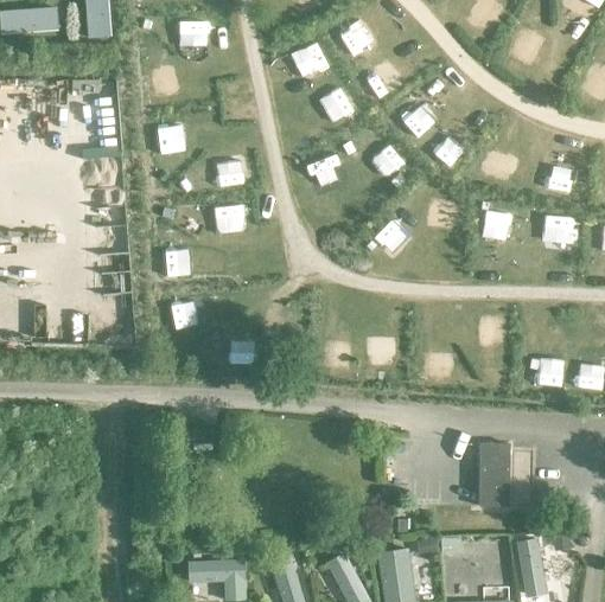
[(508,508),(509,444),(479,443),(478,508),(508,508)]
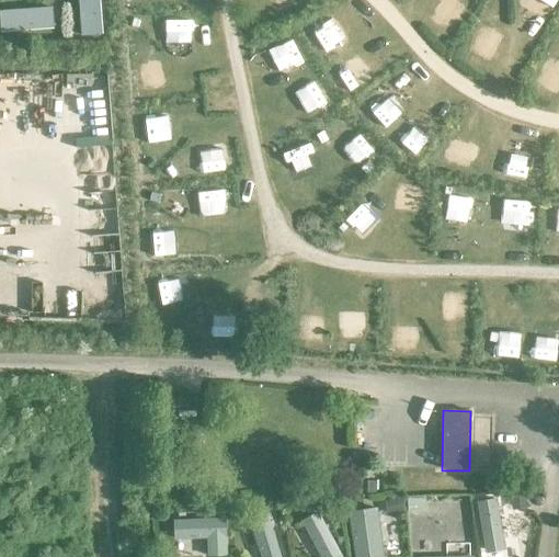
[(525,487),(511,489),(514,509),(528,507),(525,487)]
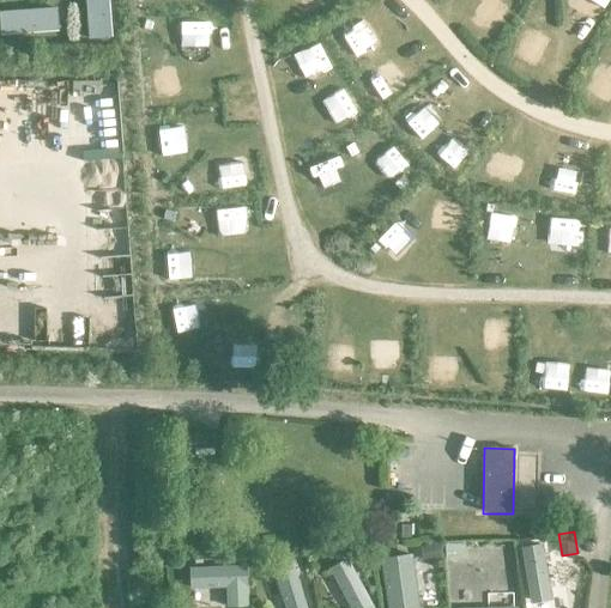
[(441,536),(422,539),(423,559),(443,557),(441,536)]
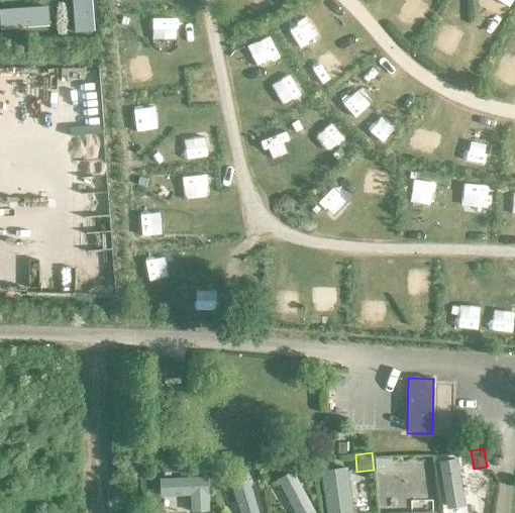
[(394,456),(376,456),(376,470),(394,470),(394,456)]
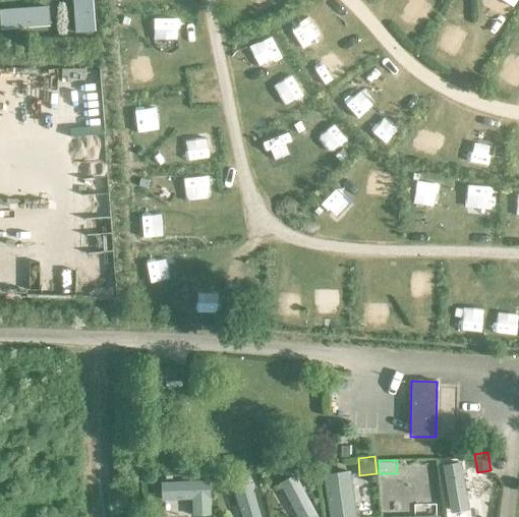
[(461,461),(444,464),(452,513),(469,510),(461,461)]
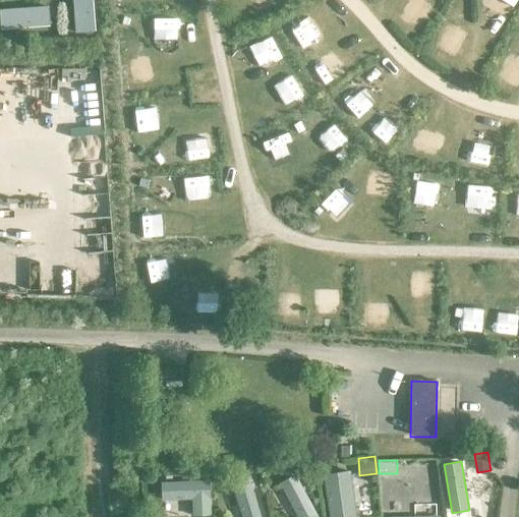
[(351,470),(326,474),(331,516),(343,516),(357,515),(351,470)]
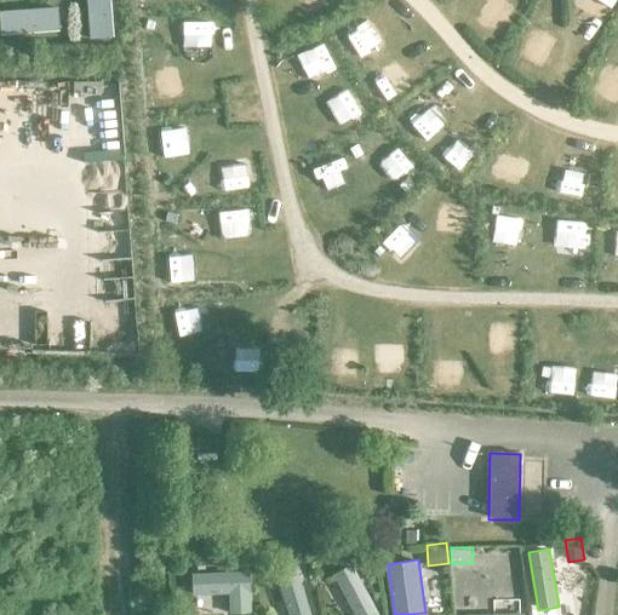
[(381,614),(355,564),(336,574),(356,614),(381,614)]
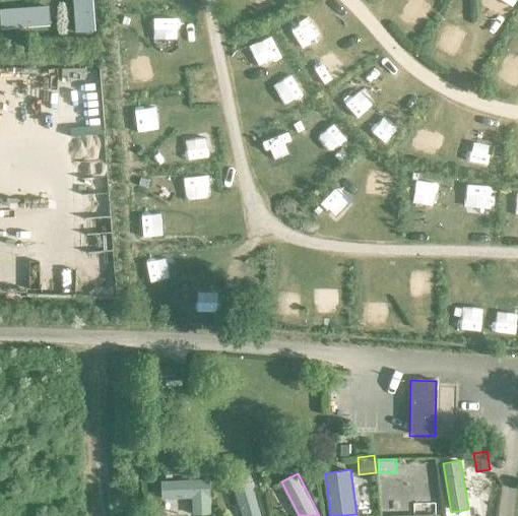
[(261,515),(249,478),(234,484),(243,515),(261,515)]
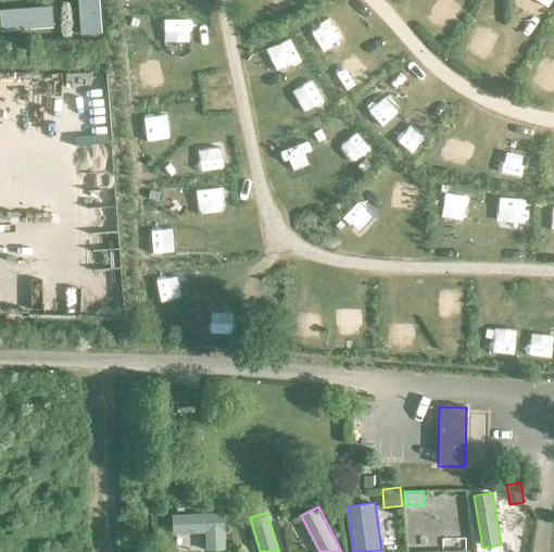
[(223,514),(173,516),(173,535),(204,534),(205,551),(224,551),(223,514)]
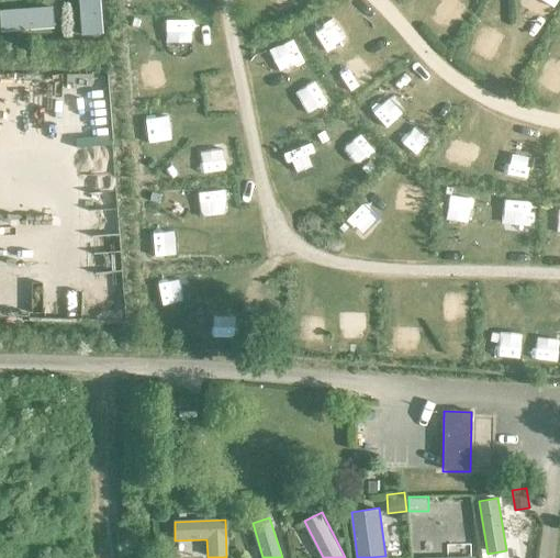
[(470,557),(470,545),(447,546),(447,557),(473,557),(470,557)]
